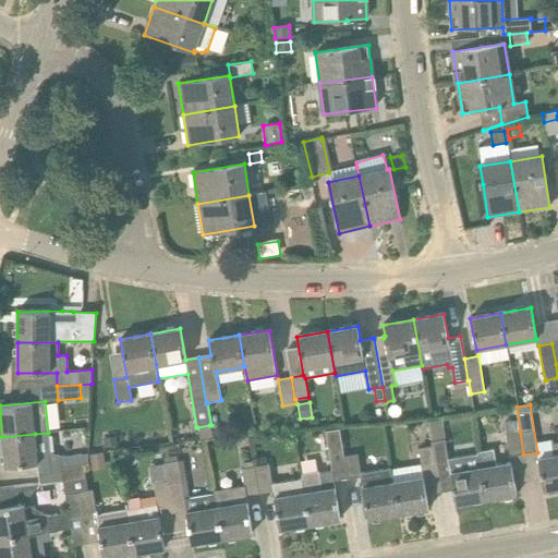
[(197,427),(199,440),(211,439),(209,425),(197,427)]
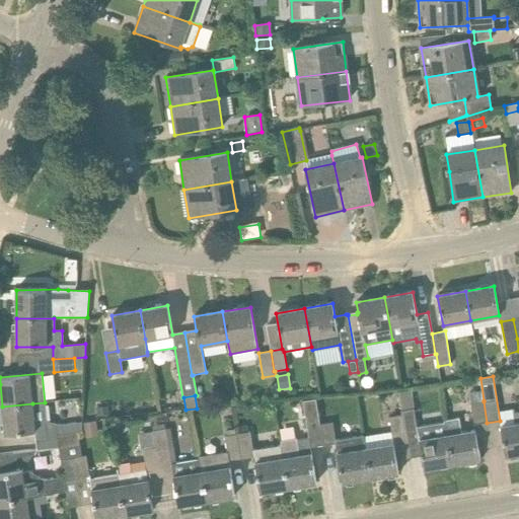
[(310,447),(323,445),(319,424),(316,398),(303,400),(308,436),(310,447)]
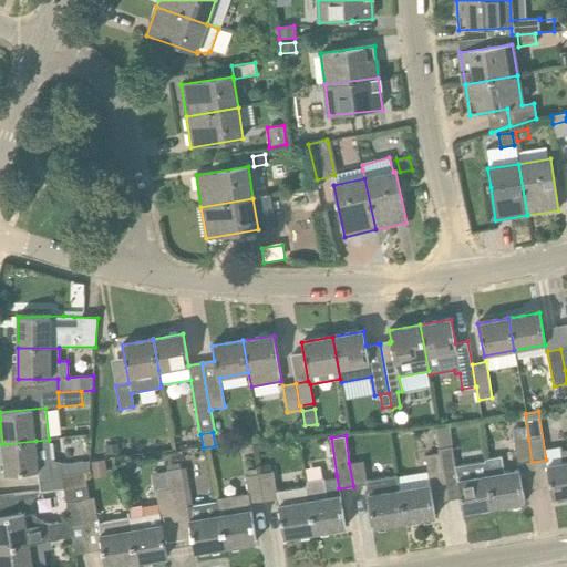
[(515,440),(518,464),(532,462),(528,439),(515,440)]
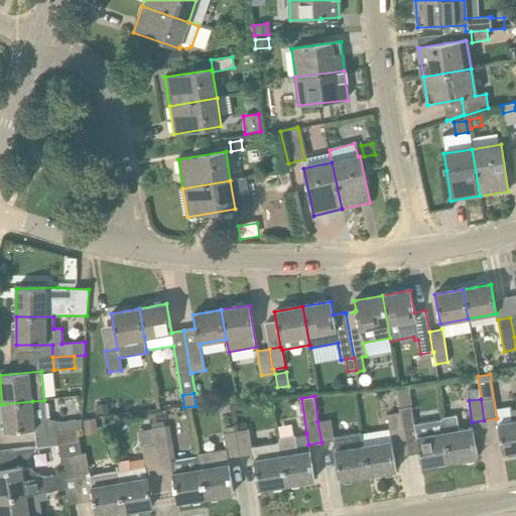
[(5,432),(34,428),(36,447),(58,444),(79,441),(77,429),(81,428),(82,419),(60,423),(45,418),(44,400),(32,401),(2,404),(5,432)]
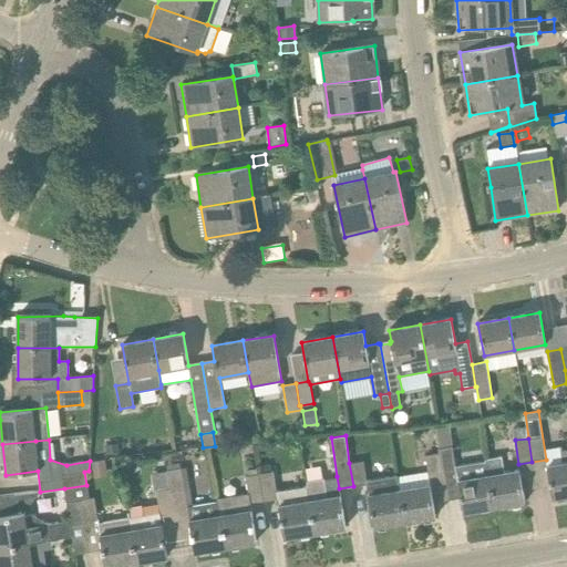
[(116,457),(116,445),(106,445),(106,457),(116,457)]
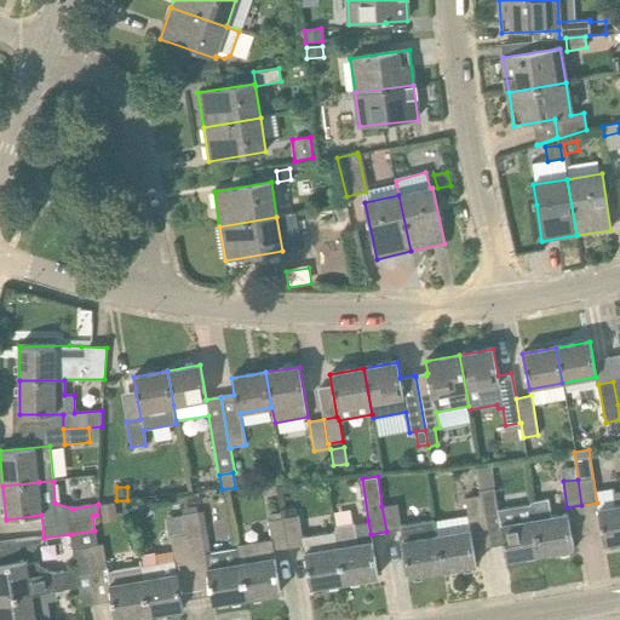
[(484,521),(499,518),(506,561),(540,556),(532,504),(530,504),(498,510),(494,488),(478,491),(480,495),(484,521)]
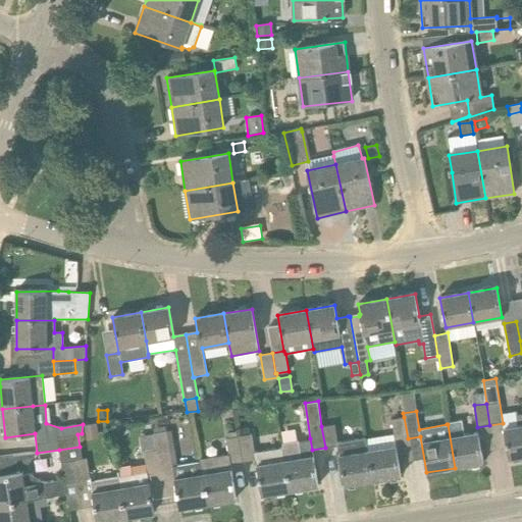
[(508,459),(521,456),(521,414),(516,415),(518,426),(503,429),(508,459)]
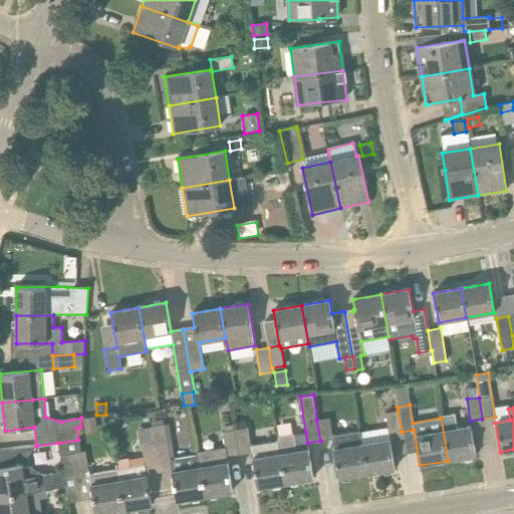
[(398,411),(386,413),(389,434),(402,432),(398,411)]
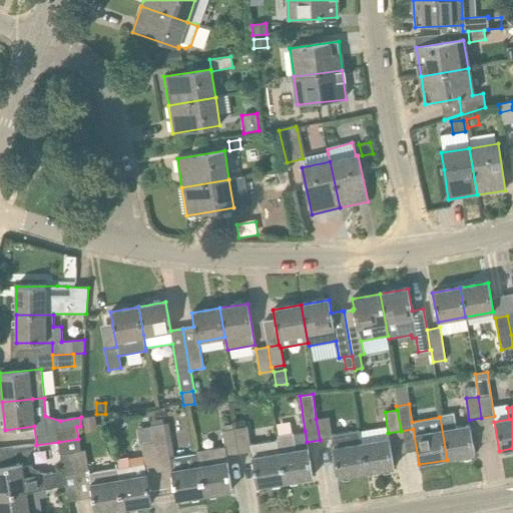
[(470,426),(456,428),(454,413),(439,415),(439,417),(440,417),(447,460),(475,455),(470,426)]
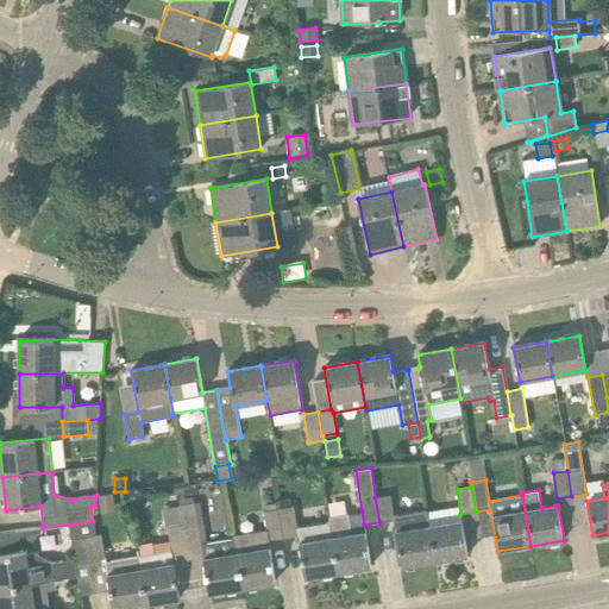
[(113,513),(111,495),(100,496),(101,514),(113,513)]
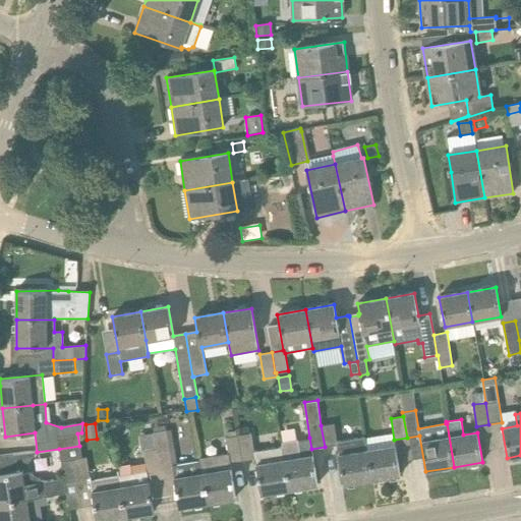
[(325,447),(337,445),(337,443),(334,423),(321,425),(325,447)]
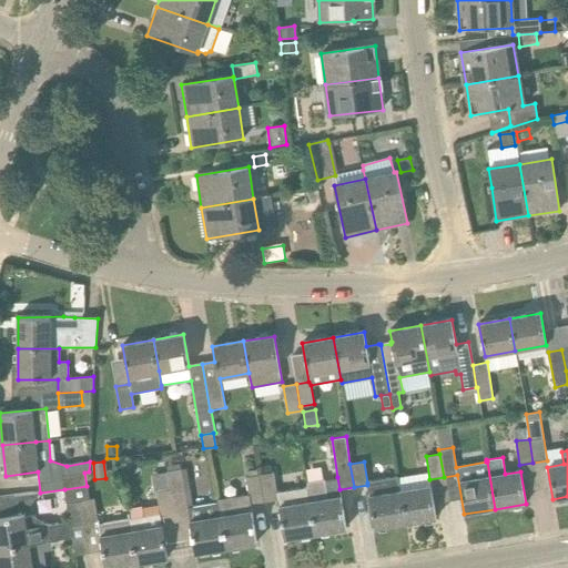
[(171,489),(173,504),(186,501),(182,469),(168,472),(170,489),(171,489)]
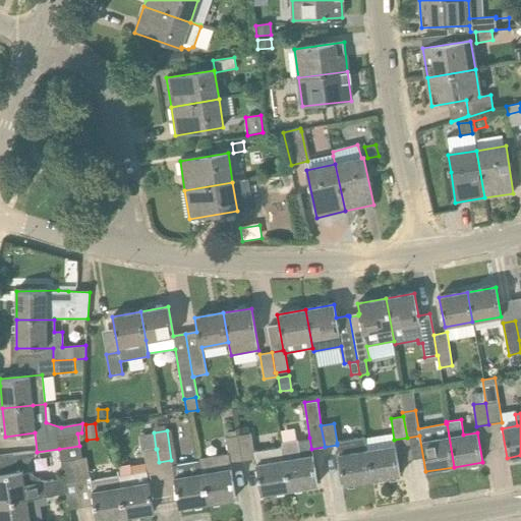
[(261,495),(289,489),(282,447),(254,452),(251,433),(248,433),(240,436),(238,436),(242,460),(255,457),(261,495)]
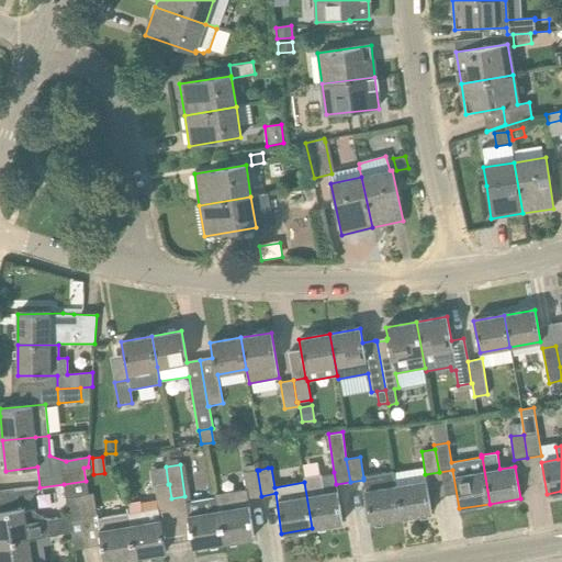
[(216,494),(216,497),(224,543),(254,538),(248,498),(261,496),(257,470),(244,472),(246,490),(216,494)]
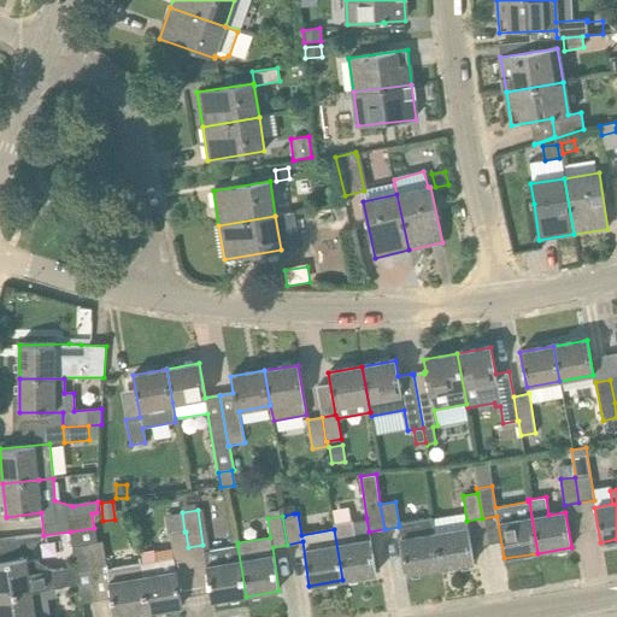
[(335,529),(334,529),(342,580),(376,575),(369,532),(366,518),(334,524),(335,529)]
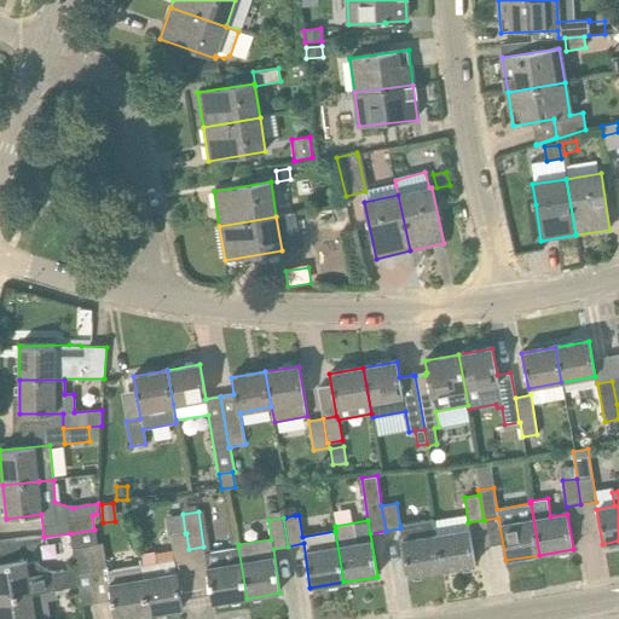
[(433,521),(400,526),(400,528),(408,576),(441,571),(435,536),(433,521)]
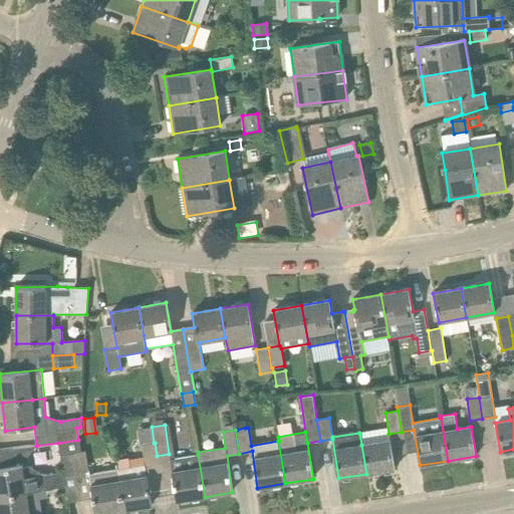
[(80,453),(80,452),(78,440),(58,443),(60,456),(72,454),(80,453)]
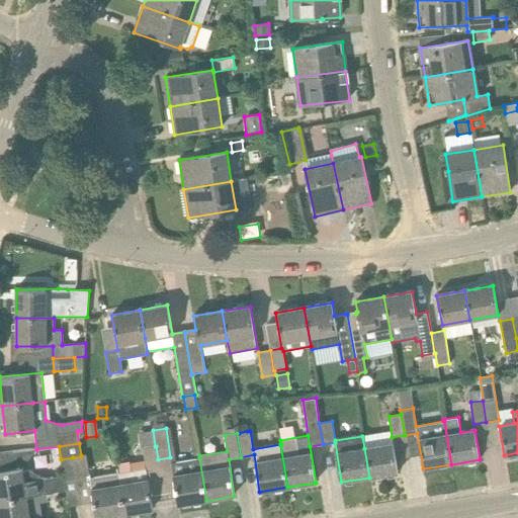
[(393,443),(364,448),(369,478),(398,472),(393,443)]
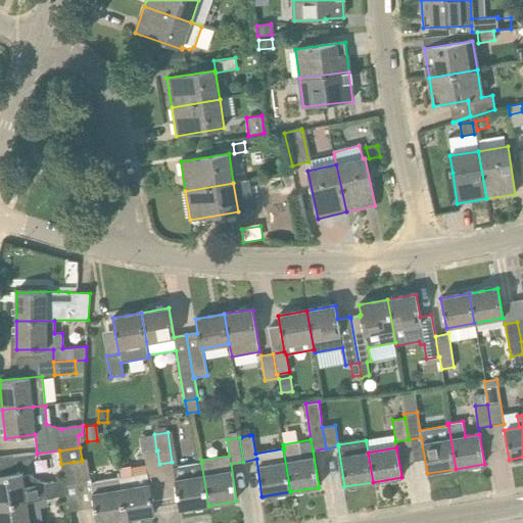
[(134,475),(119,478),(126,519),(154,514),(147,466),(159,464),(157,450),(156,450),(144,453),(146,465),(133,468),(134,475)]
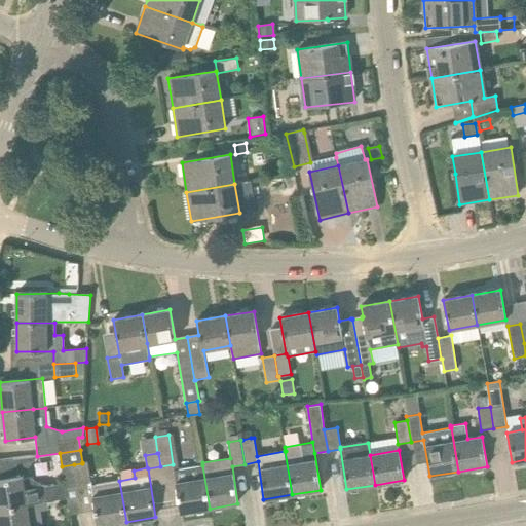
[(74,464),(77,485),(81,513),(95,511),(97,525),(100,525),(126,522),(119,481),(91,485),(87,461),(82,462),(82,463),(74,464)]
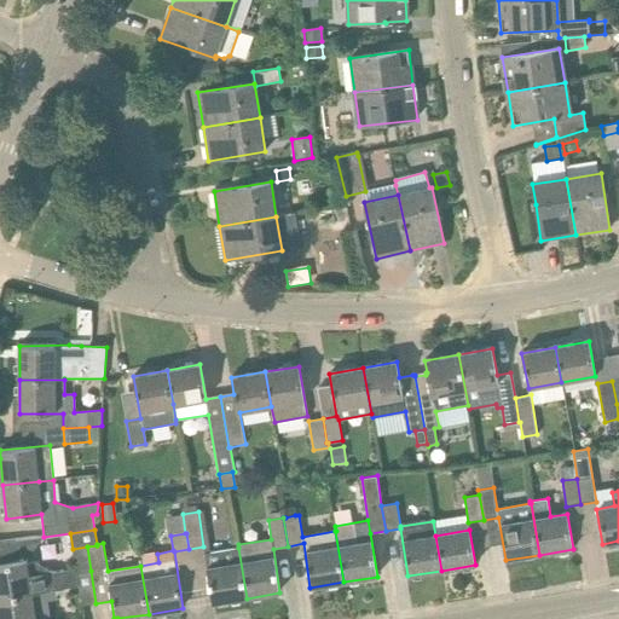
[(91,571),(87,547),(73,549),(75,568),(76,573),(91,571)]
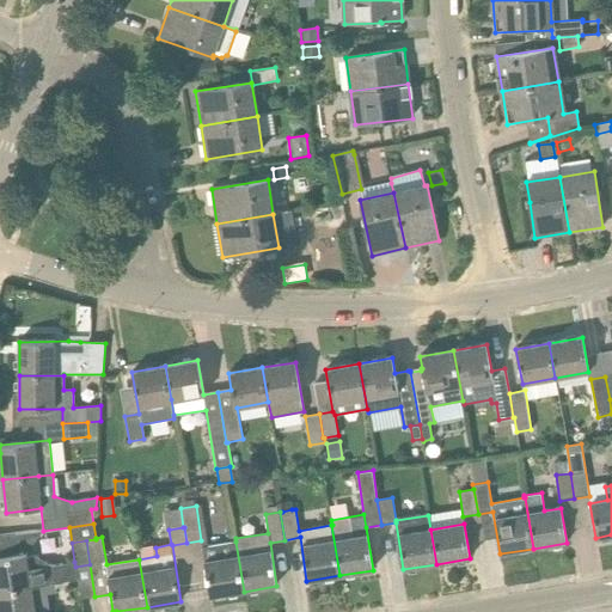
[(236,542),(202,548),(209,597),(244,592),(236,542)]
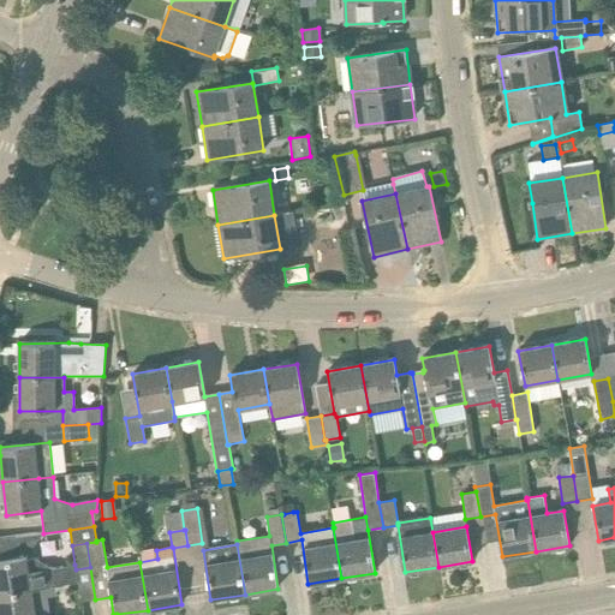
[(0,560),(0,593),(55,585),(54,585),(78,581),(76,569),(75,565),(53,568),(36,557),(25,559),(25,556),(0,560)]
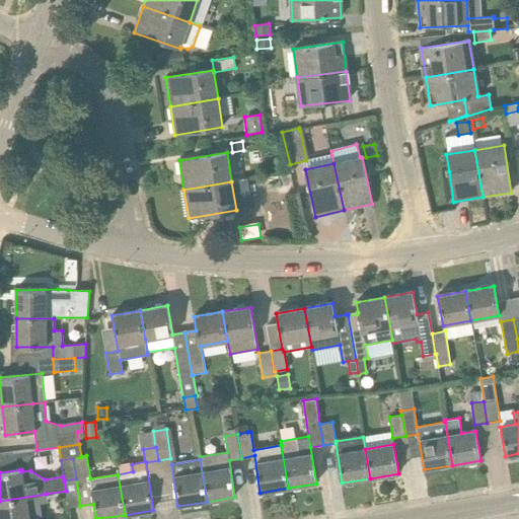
[(48,502),(47,494),(0,501),(0,518),(42,518),(40,504),(48,502)]
